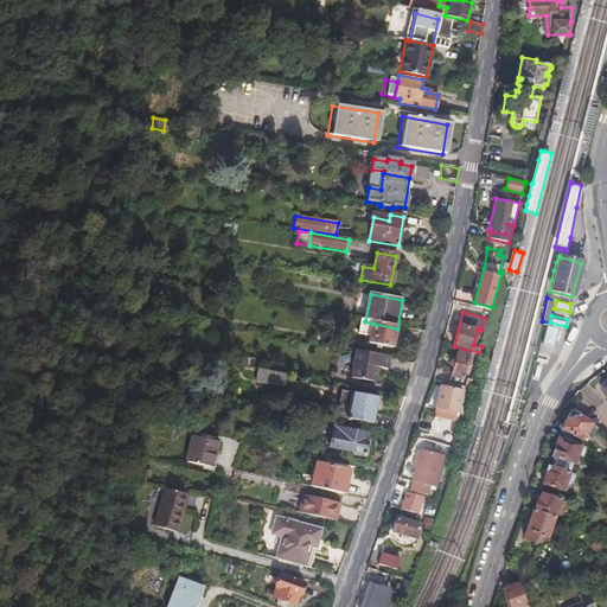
[(558,325),(548,323),(543,343),(555,345),(556,336),(558,325)]
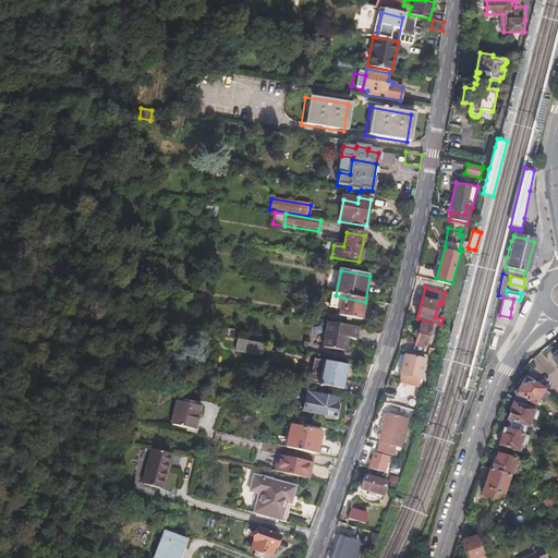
[(361,322),(365,302),(343,298),(339,317),(361,322)]
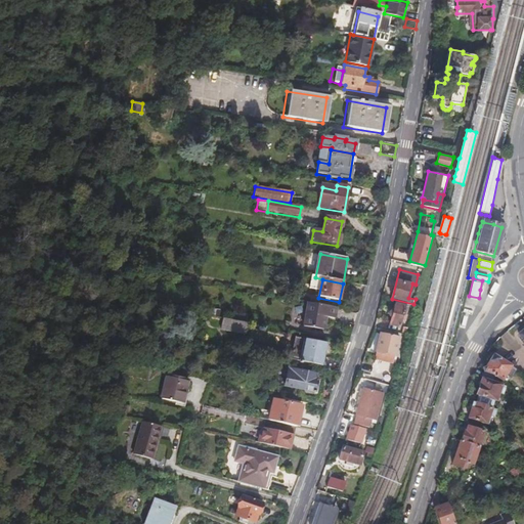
[(405,305),(395,303),(391,322),(400,325),(405,305)]
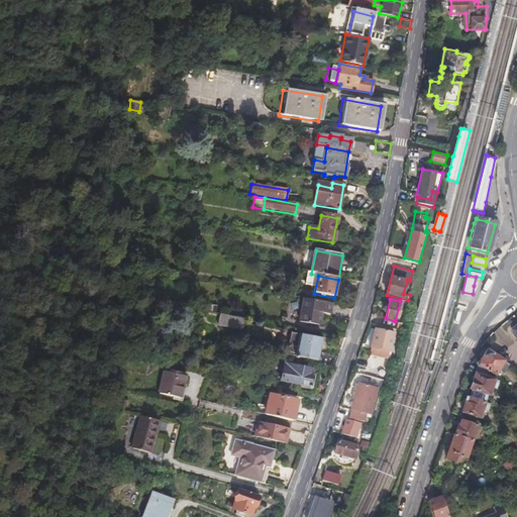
[(332,305),(303,300),(299,321),(318,325),(320,314),(330,316),(332,305)]
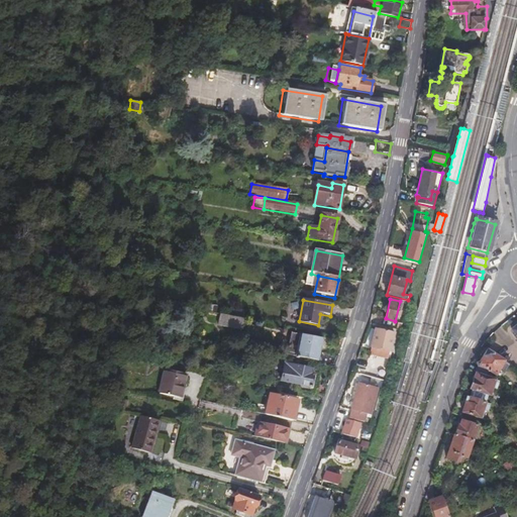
[(230,307),(229,314),(244,316),(245,309),(230,307)]
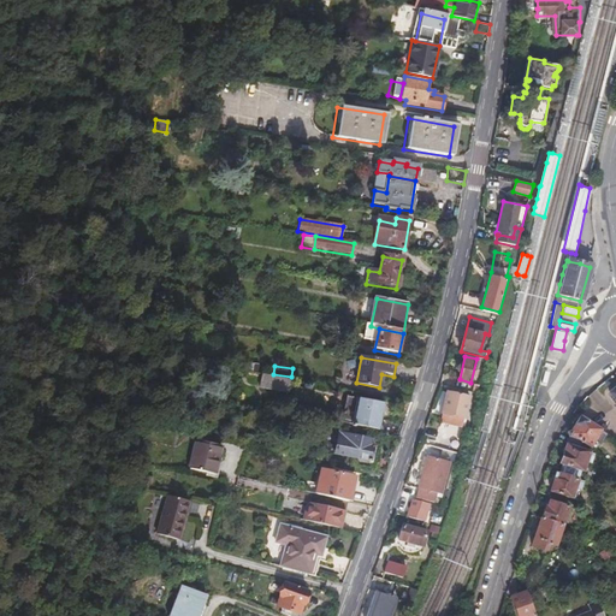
[(262,374),(259,389),(289,395),(291,380),(262,374)]
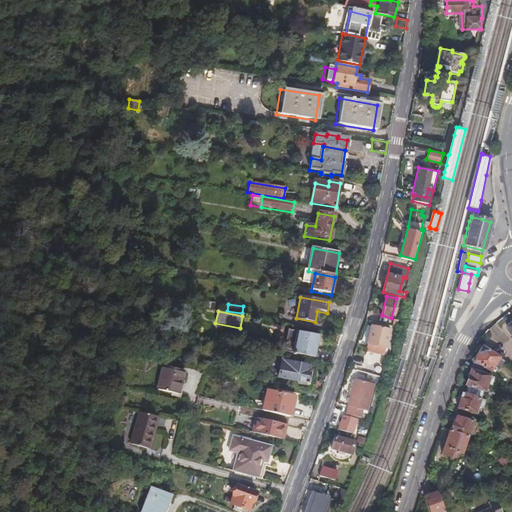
[(390,330),(370,327),(368,345),(387,348),(390,330)]
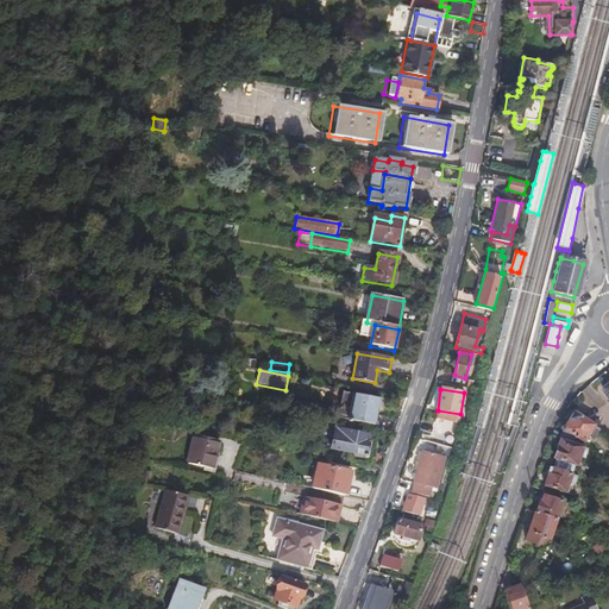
[(395,433),(400,420),(377,412),(380,399),(344,390),(338,416),(374,425),(374,429),(395,433)]
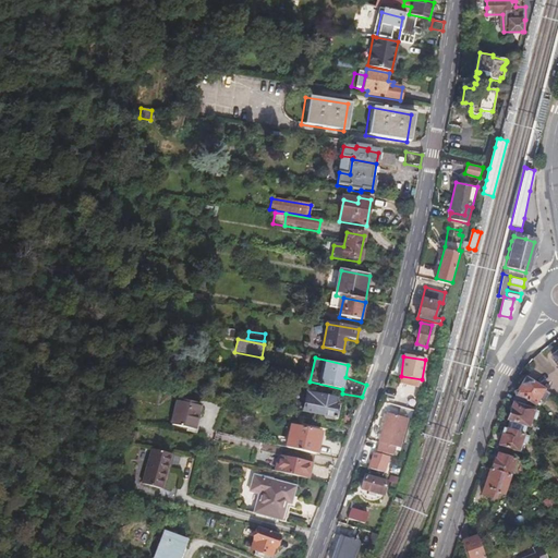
[(535,410),(536,412),(547,395),(543,390),(525,379),(522,385),(517,395),(514,403),(535,410)]
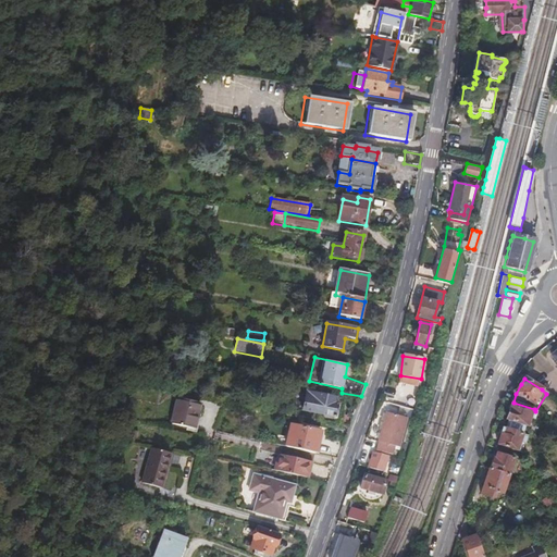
[(297,383),(284,380),(282,388),(296,391),(297,383)]
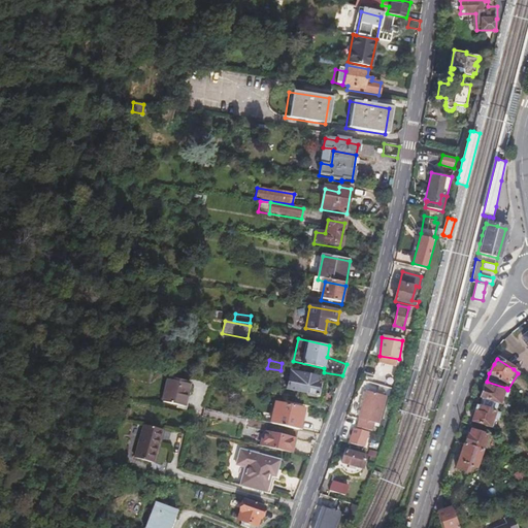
[(319,395),(318,400),(322,401),(326,384),(319,382),(321,375),(293,370),(290,387),(306,390),(306,392),(319,395)]
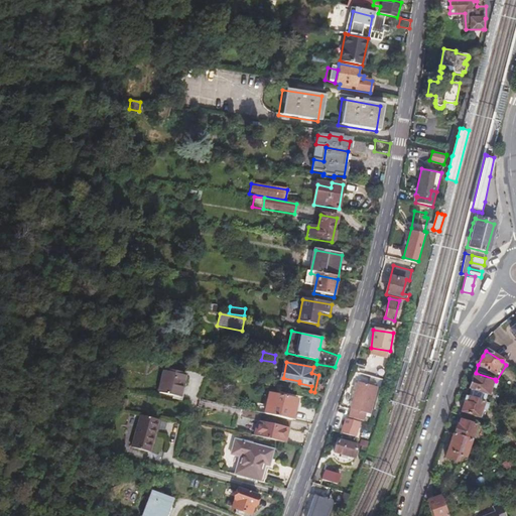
[(183,371),(161,366),(156,389),(177,394),(183,371)]
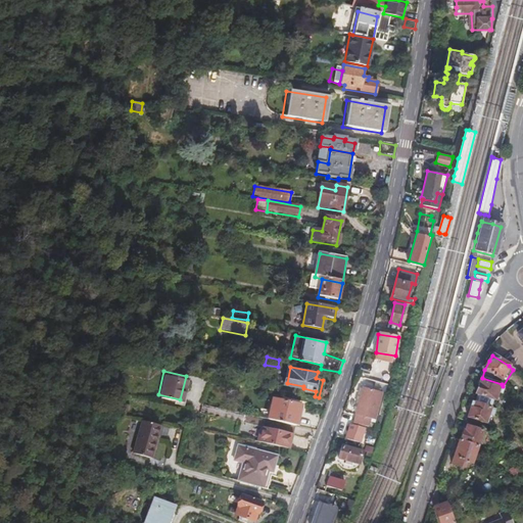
[(490,408),(492,408),(495,399),(496,399),(502,384),(482,378),(477,393),(480,395),(477,402),(490,408)]
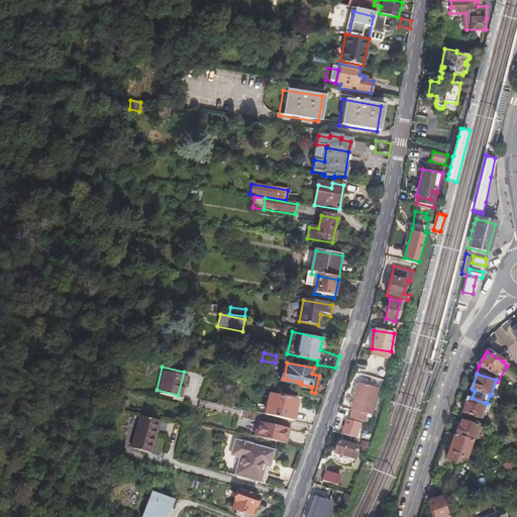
[(299,399),(275,393),(270,414),(294,420),(299,399)]
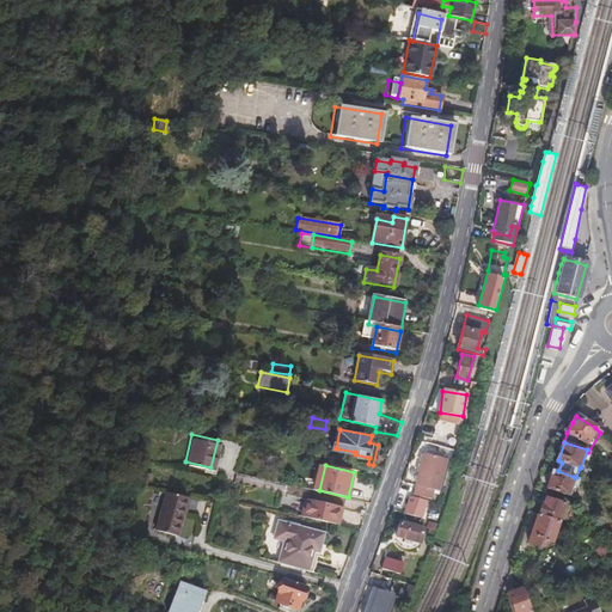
[(404,478),(411,481),(414,472),(408,470),(404,478)]
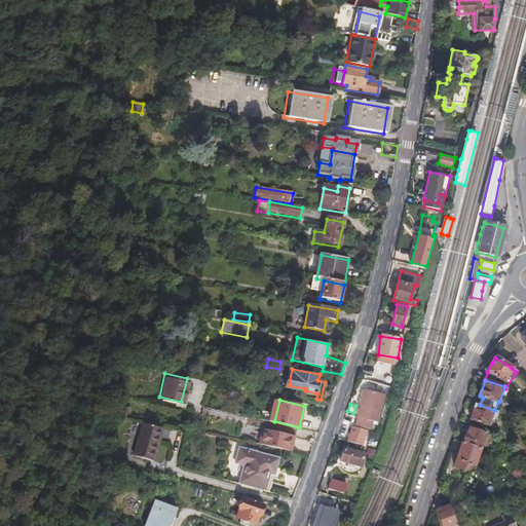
[(471,419),(489,425),(493,410),(480,405),(476,404),(471,419)]
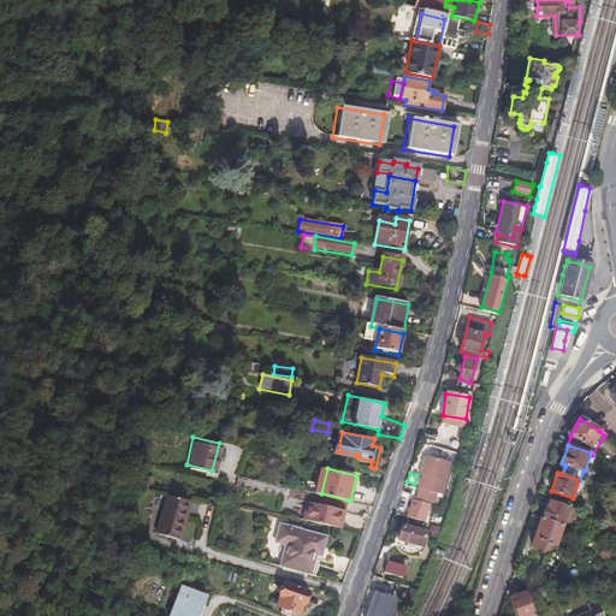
[(578,499),(584,481),(580,480),(578,480),(573,498),(578,499)]
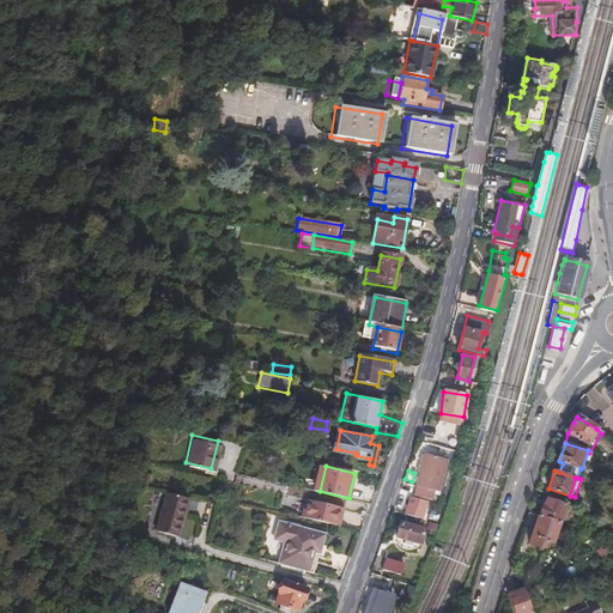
[(426,501),(401,495),(395,511),(422,517),(426,501)]
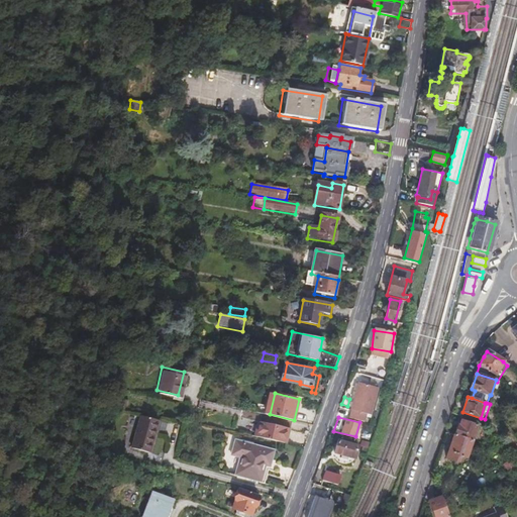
[(148,453),(158,422),(141,418),(131,448),(148,453)]
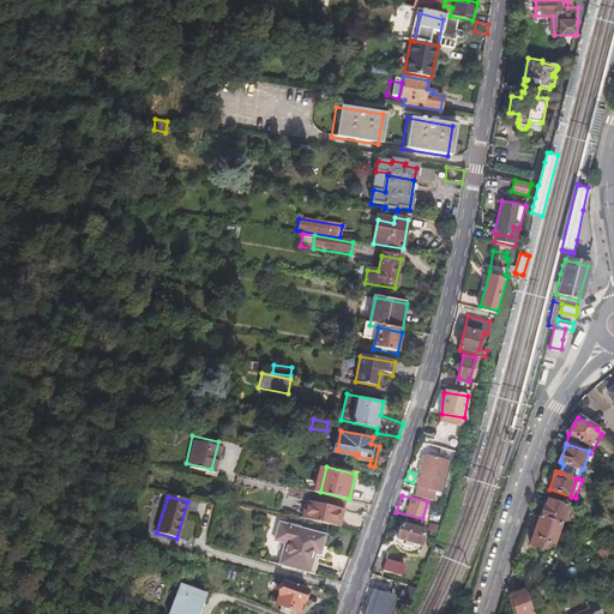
[(308,500),(305,516),(339,523),(343,507),(308,500)]
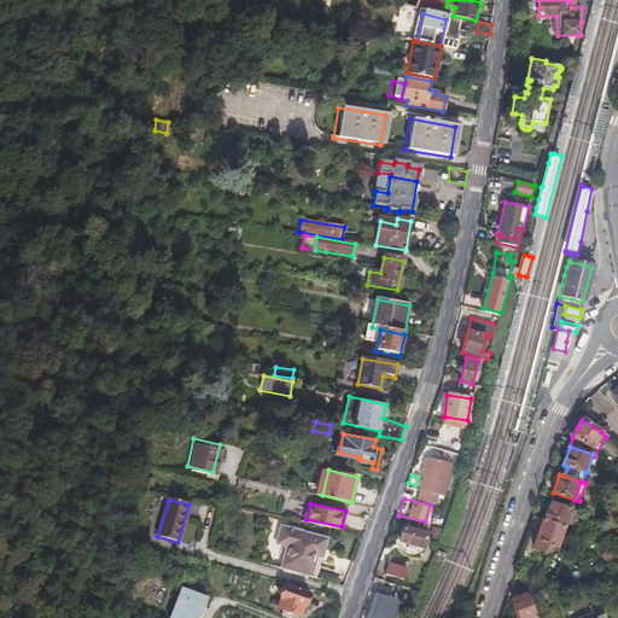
[(544,522),(565,529),(571,509),(553,503),(551,511),(548,509),(544,522)]
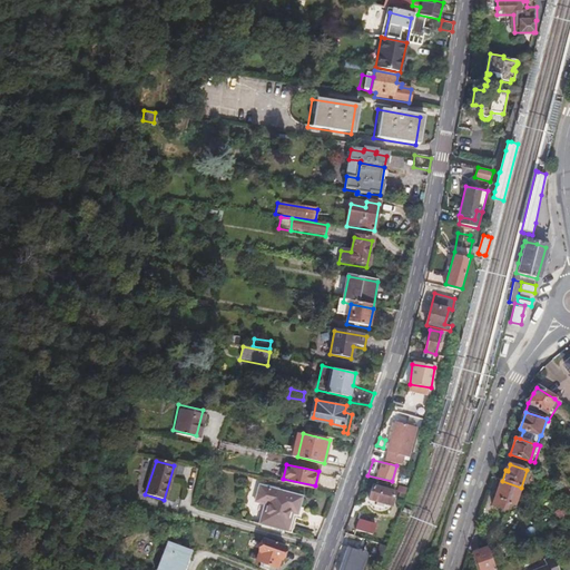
[(177,467),(174,465),(164,500),(167,501),(177,467)]
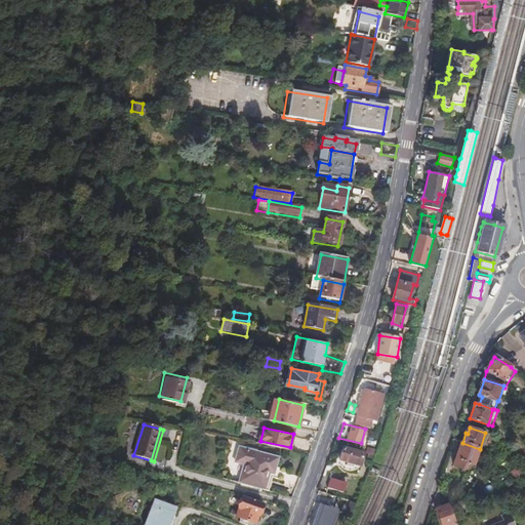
[(475,466),(480,449),(462,443),(455,467),(467,471),(469,465),(475,466)]
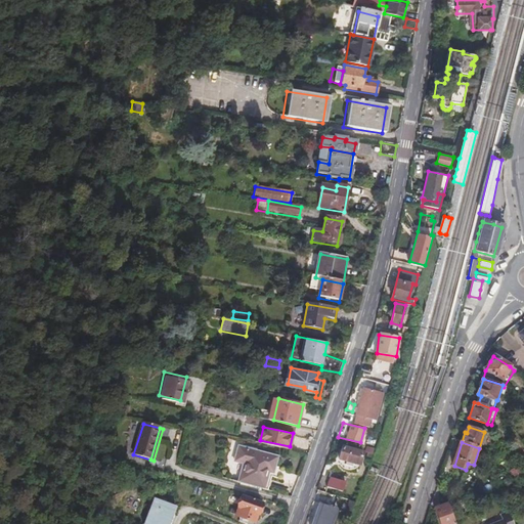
[(270,463),(276,465),(278,456),(241,444),(235,460),(245,463),(239,479),(263,486),(269,469),(270,463)]
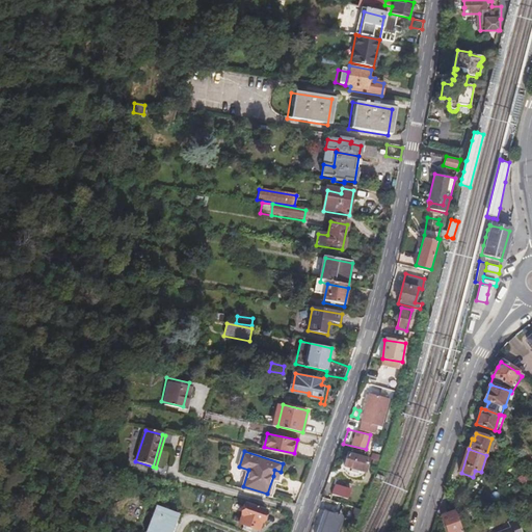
[(371,458),(350,453),(347,466),(368,470),(371,458)]
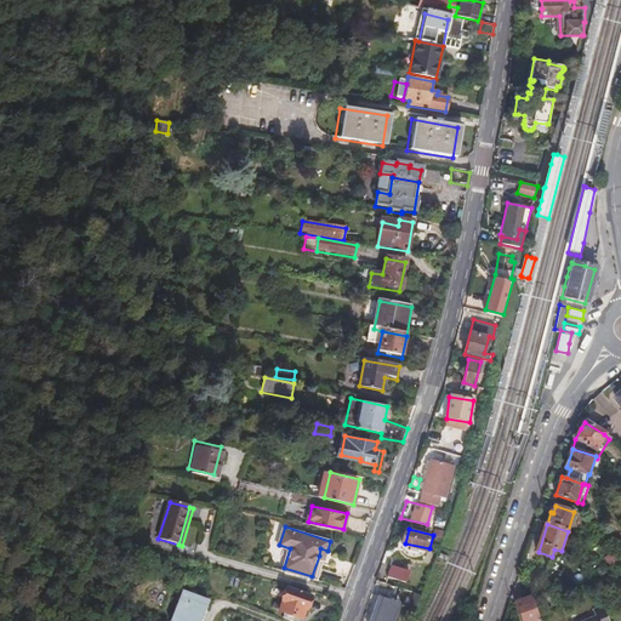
[(615,562),(609,554),(604,558),(609,565),(615,562)]
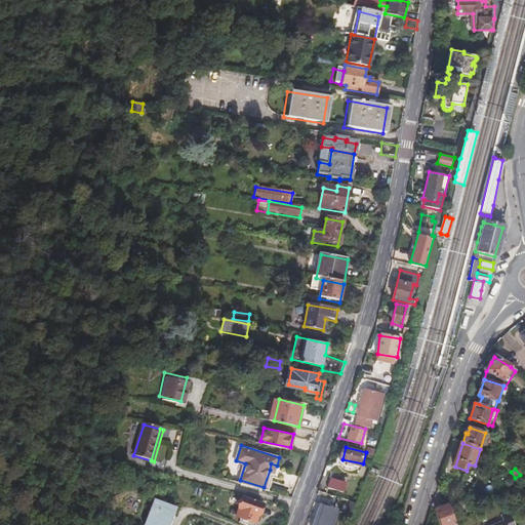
[(347,484),(331,480),(328,489),(344,493),(347,484)]
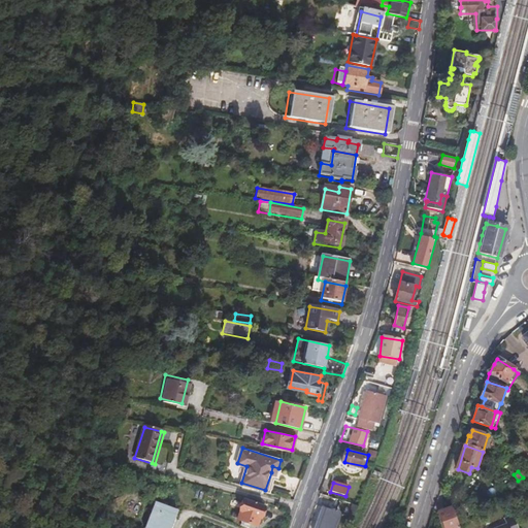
[(169,527),(176,510),(156,501),(144,527),(145,527),(169,527)]
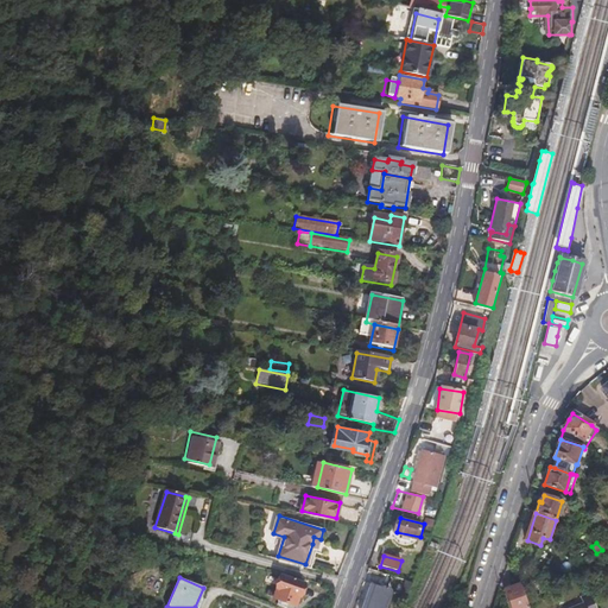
[(305,586),(284,577),(276,599),(297,607),(305,586)]
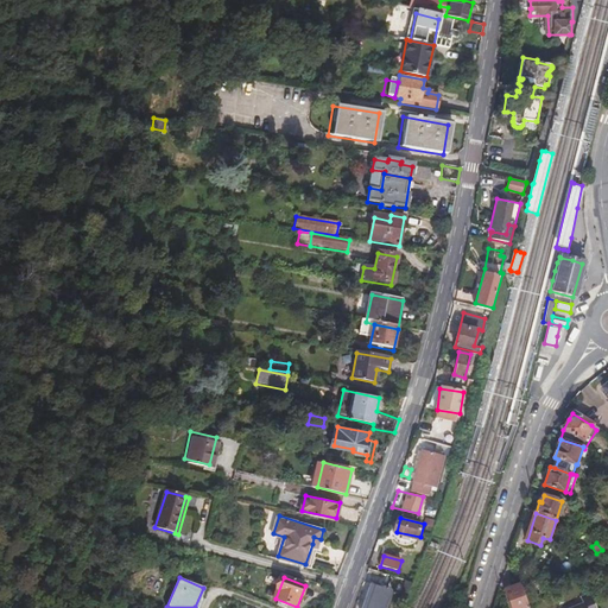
[(526,607),(519,584),(505,589),(511,607),(526,607)]
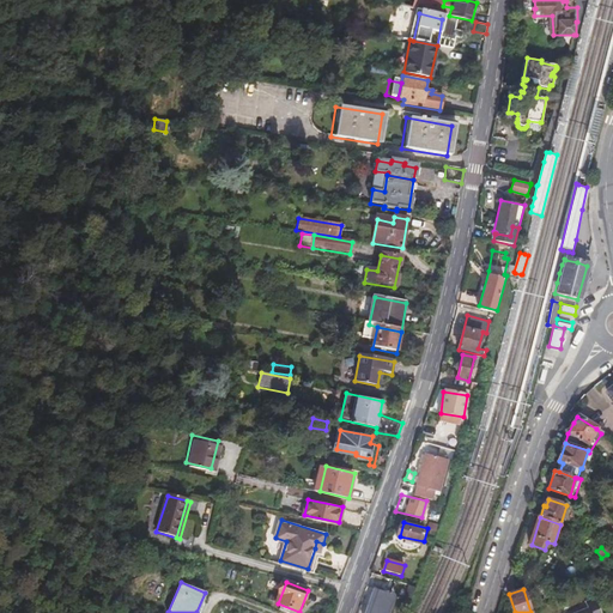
[(381,598),(371,593),(364,612),(389,612),(394,601),(393,598),(392,596),(389,595),(387,594),(384,595),(381,598)]
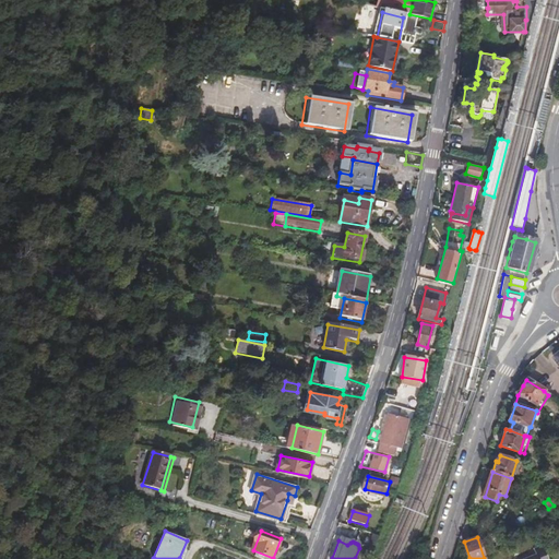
[(547,558),(542,546),(534,549),(536,555),(525,558),(547,558)]
